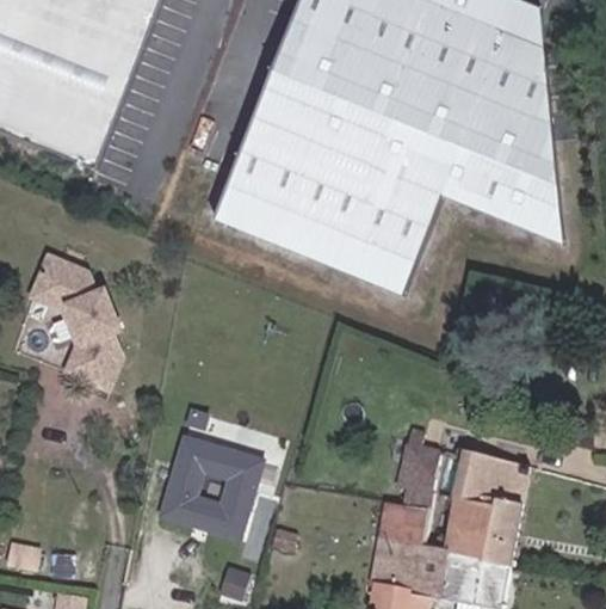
[(0,133),(93,170),(159,0),(0,0),(0,133)]
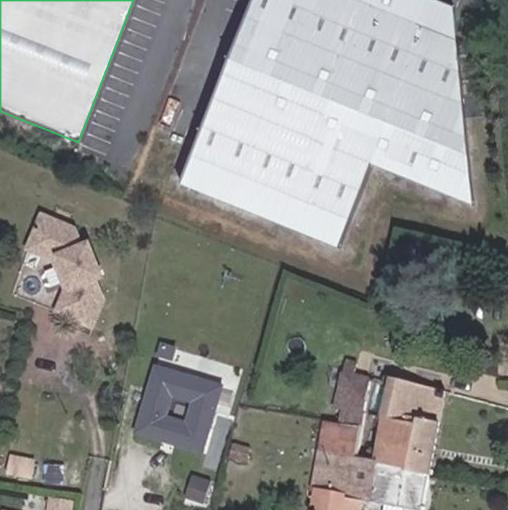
[(452,7),(432,0),(249,0),(177,183),(336,247),(369,164),(470,204),(452,7)]
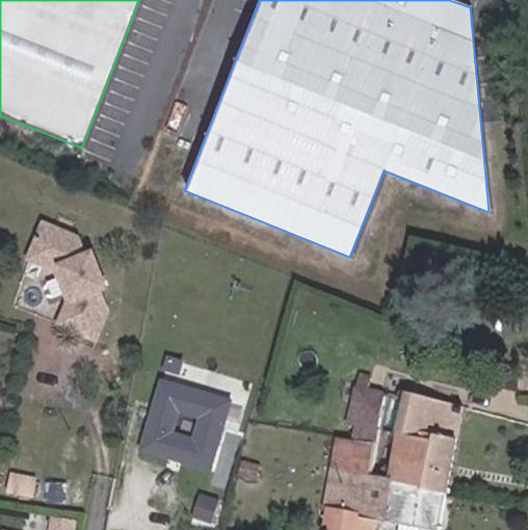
[(76,274),(67,261),(74,257),(69,249),(61,253),(47,232),(31,227),(24,259),(35,264),(57,298),(50,319),(83,329),(90,305),(78,283),(86,277),(81,270),(76,274)]
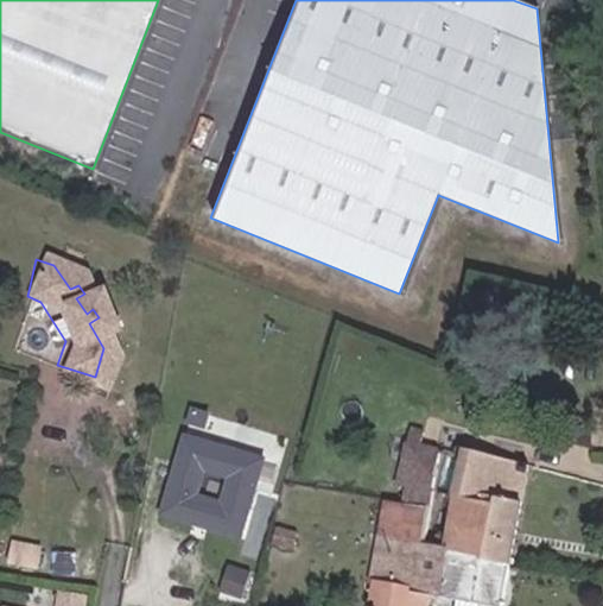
[(456,548),(497,555),(516,459),(448,441),(445,444),(410,436),(412,417),(394,414),(380,480),(392,484),(389,496),(462,511),(456,548)]
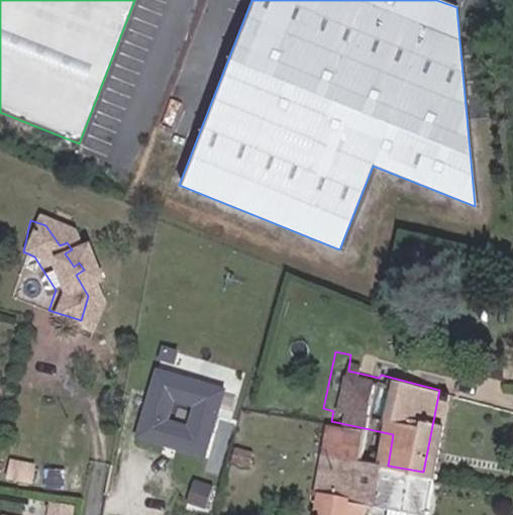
[(228,419),(216,416),(224,381),(152,363),(134,435),(219,456),(228,419)]
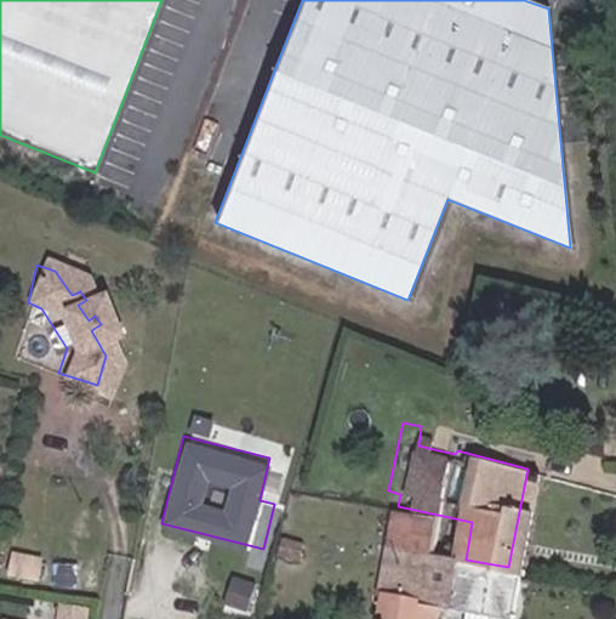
[(508,567),(466,560),(472,522),(398,506),(378,606),(368,605),(365,618),(398,618),(405,591),(420,595),(449,600),(477,606),(500,609),(508,567)]
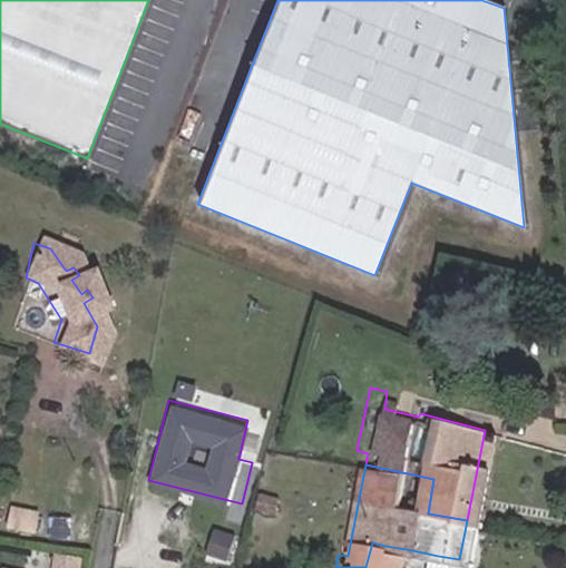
[(50,567),(70,567),(72,559),(75,549),(50,542),(45,567),(50,567)]
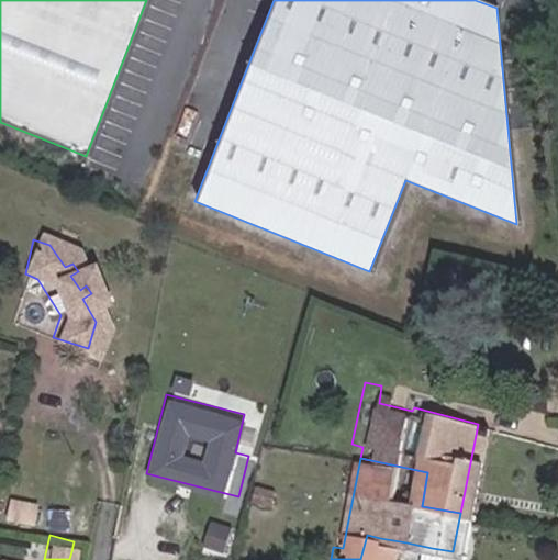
[(376,559),(380,538),(367,535),(360,559),(376,559)]
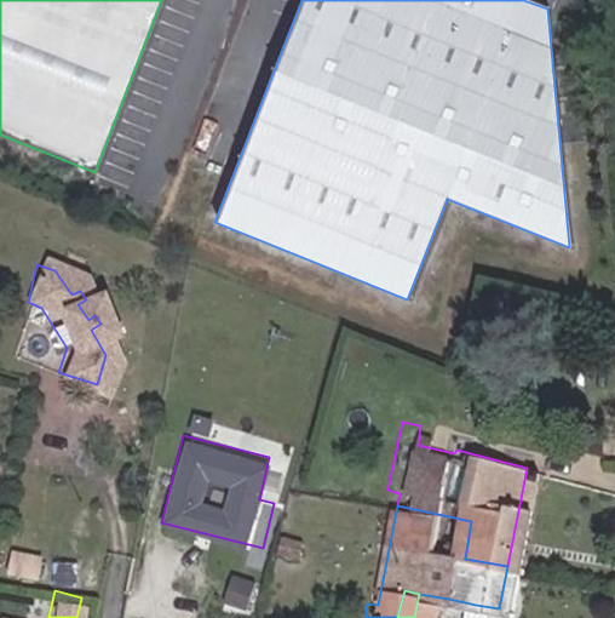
[(446,617),(449,617),(472,617),(476,605),(448,599),(446,617)]
